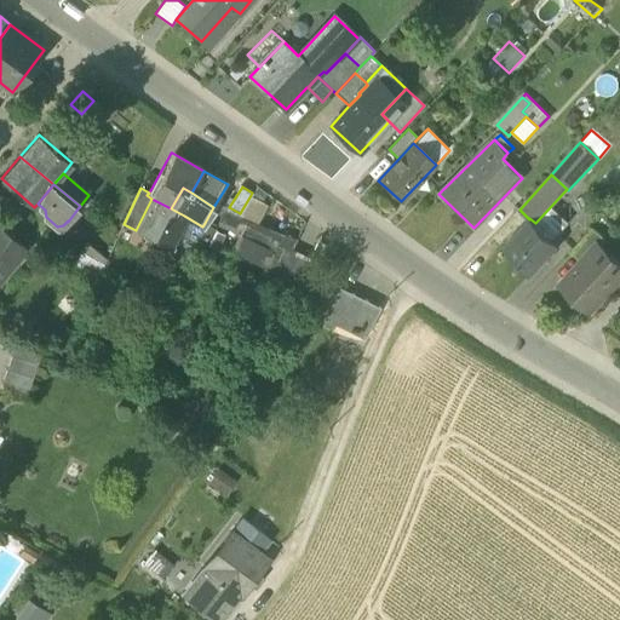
[(269,206),(251,195),(240,213),(237,217),(240,218),(258,224),(269,206)]
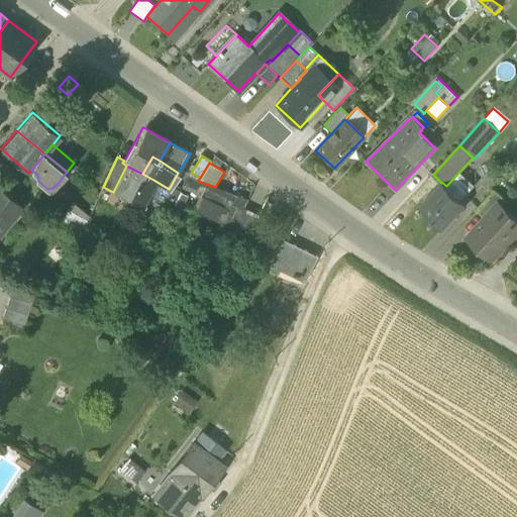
[(142,174),(126,166),(113,192),(129,200),(142,174)]
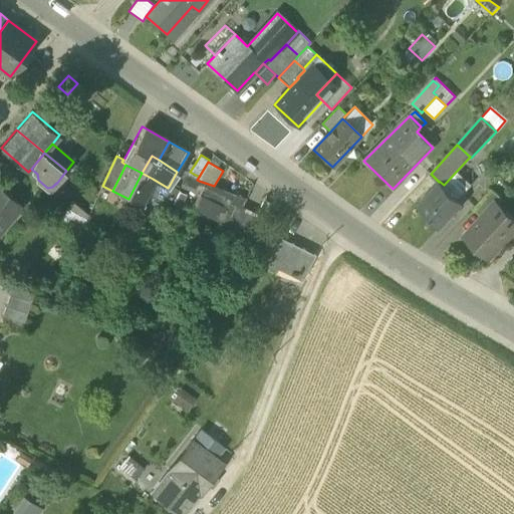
[(416,207),(439,229),(463,203),(467,198),(462,195),(472,184),(457,171),(444,185),(439,181),(439,182),(416,207)]
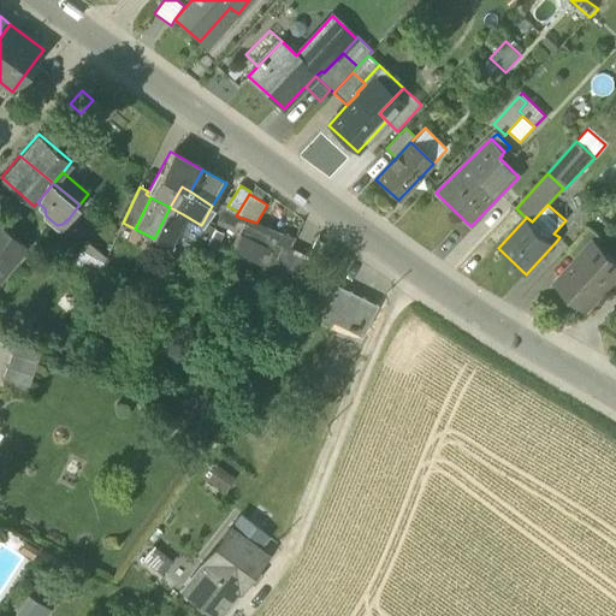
[(167,246),(183,214),(170,207),(154,238),(167,246)]
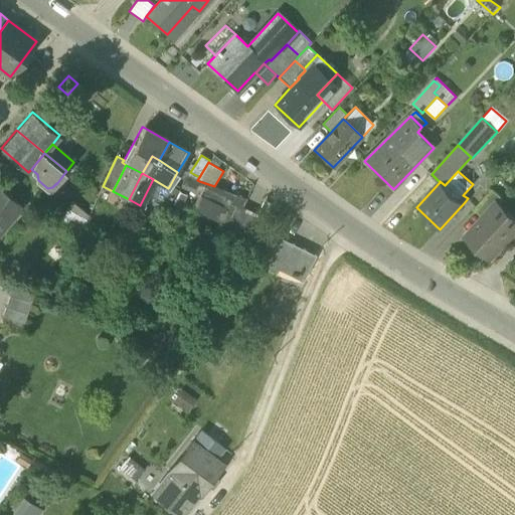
[(197,180),(185,175),(180,187),(194,193),(199,181),(197,180)]
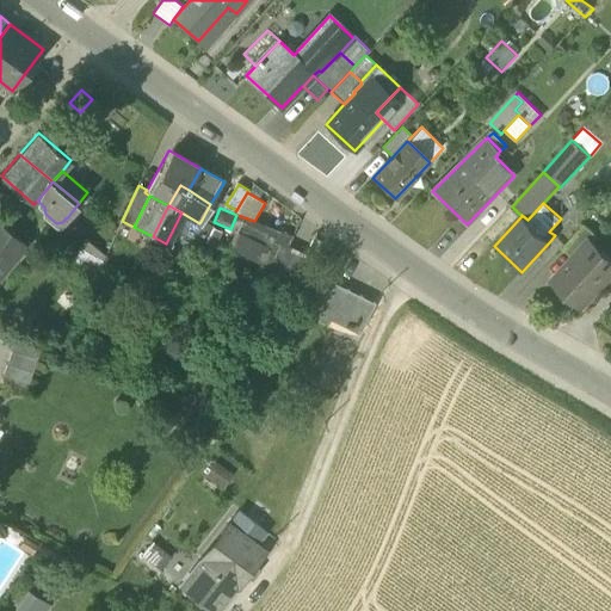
[(214,227),(202,220),(199,223),(181,213),(166,244),(203,247),(214,227)]
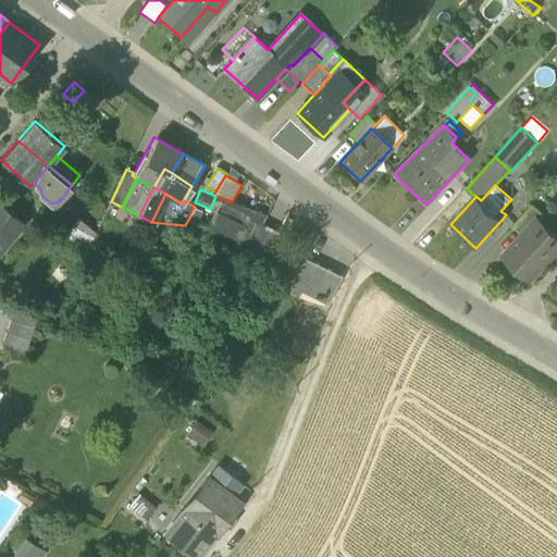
[(0,251),(24,223),(0,202),(0,251)]
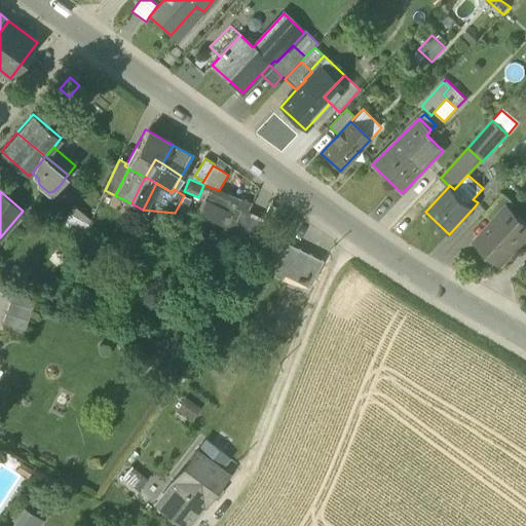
[(485,214),(494,222),(508,208),(509,209),(514,203),(503,194),(485,214)]
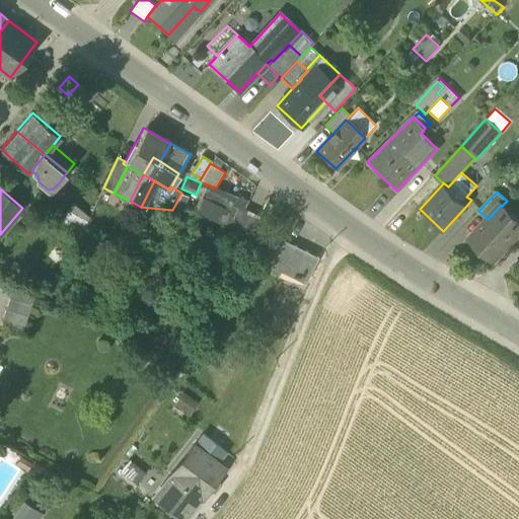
[(196,212),(217,223),(225,208),(204,197),(196,212)]
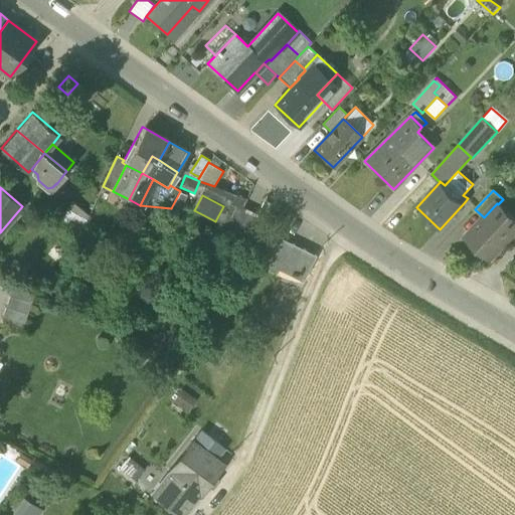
[(57,219),(78,237),(89,216),(72,202),(57,219)]
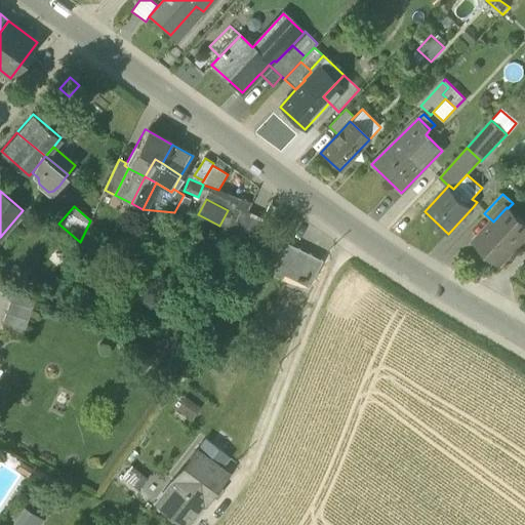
[(475,241),(499,264),(524,235),(524,224),(508,208),(507,207),(493,221),(475,241)]
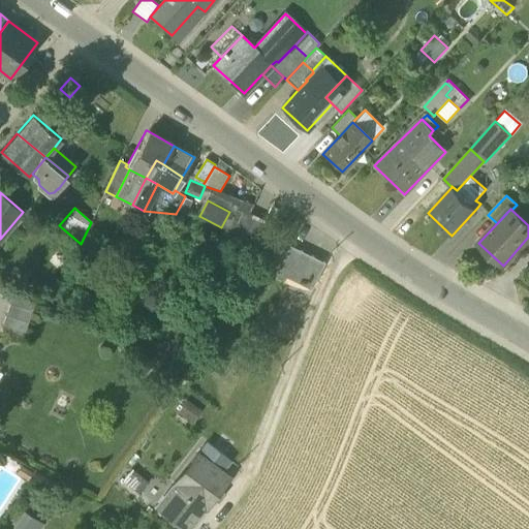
[(232,234),(255,245),(266,222),(244,211),(232,234)]
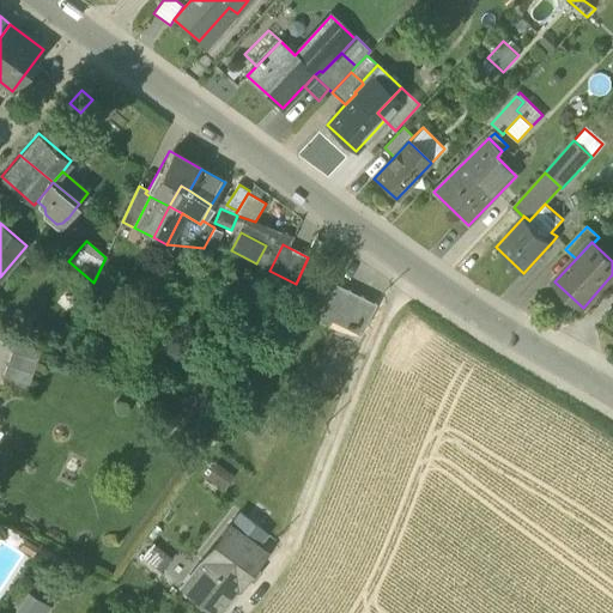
[(321,315),(362,335),(377,304),(337,285),(321,315)]
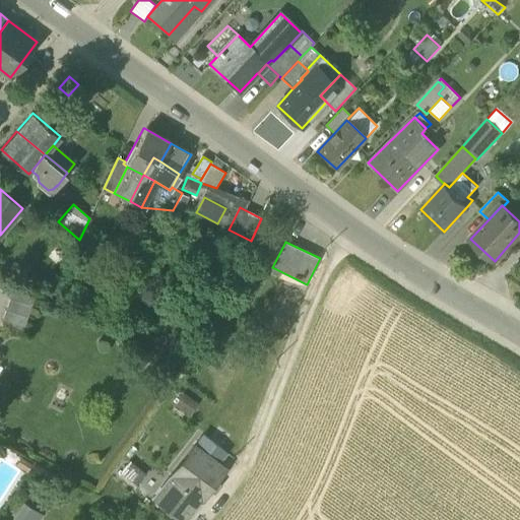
[(31,307),(36,296),(13,287),(9,299),(31,307)]
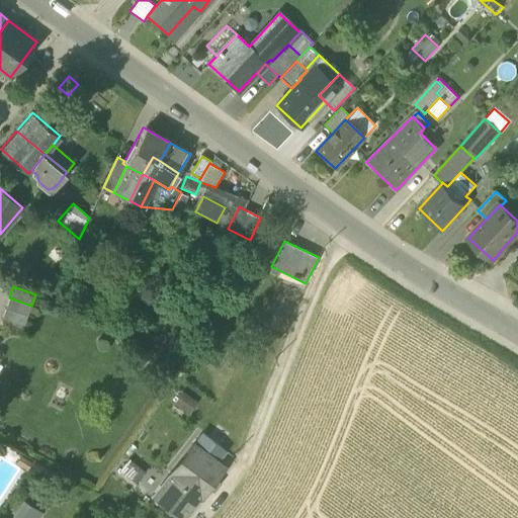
[(27,317),(31,306),(9,297),(6,310),(27,317)]
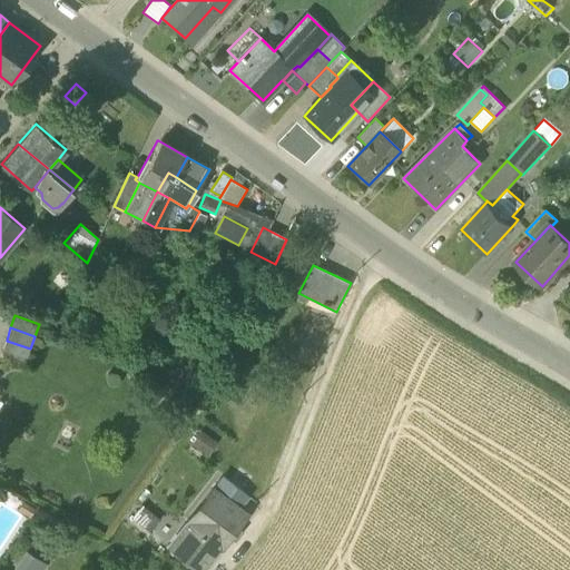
[(26,361),(30,349),(7,341),(2,353),(26,361)]
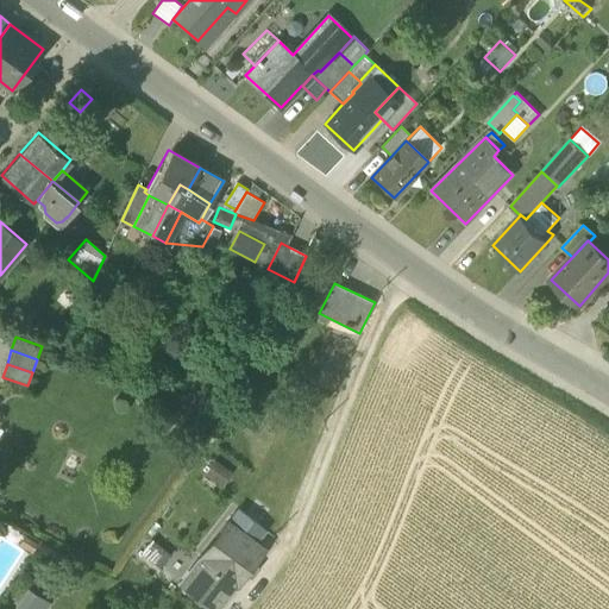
[(232,473),(214,462),(205,476),(223,488),(232,473)]
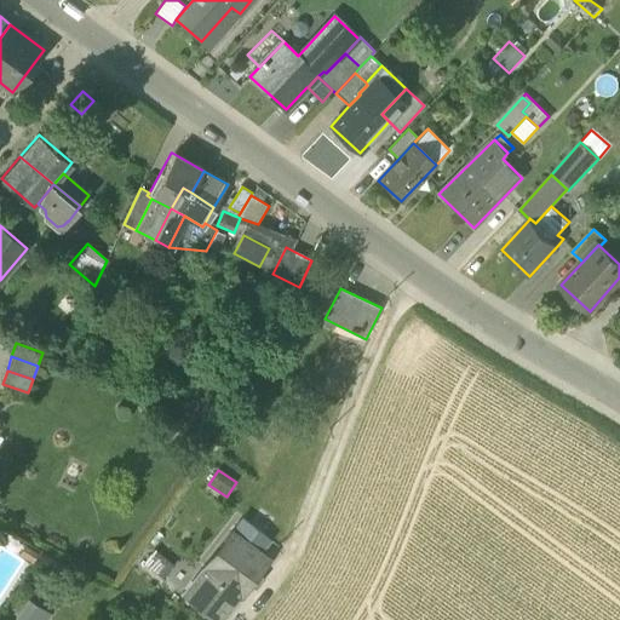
[(244,521),(233,534),(258,554),(269,540),(244,521)]
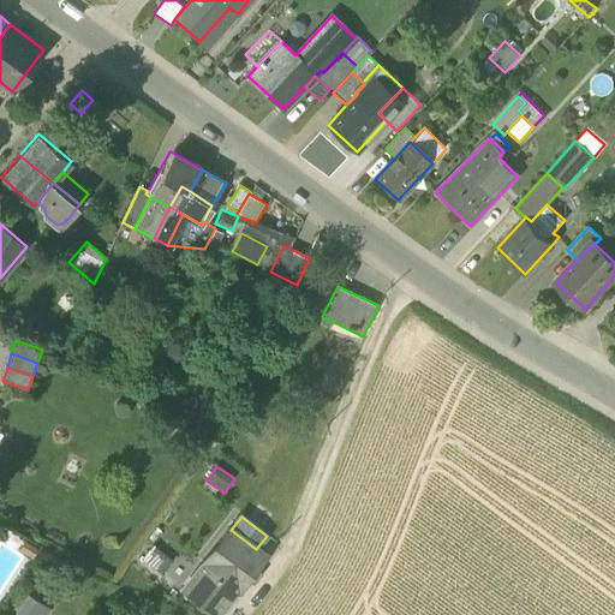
[(266,556),(256,549),(231,530),(230,527),(202,562),(210,569),(202,581),(228,603),(248,579),(254,585),(263,573),(256,568),(266,556)]
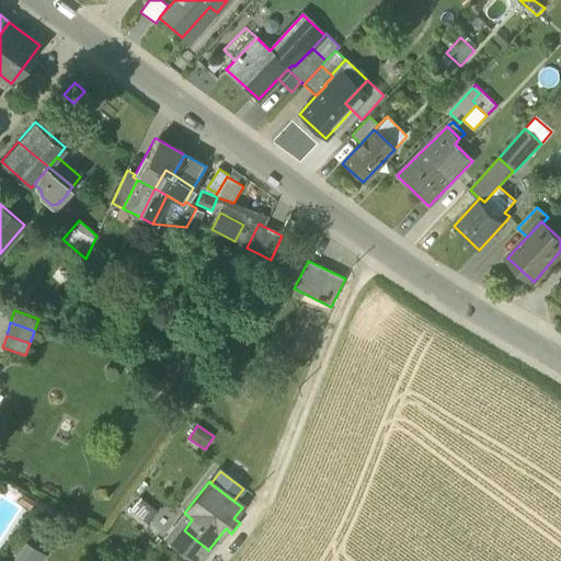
[(157,512),(140,499),(129,511),(147,525),(157,512)]
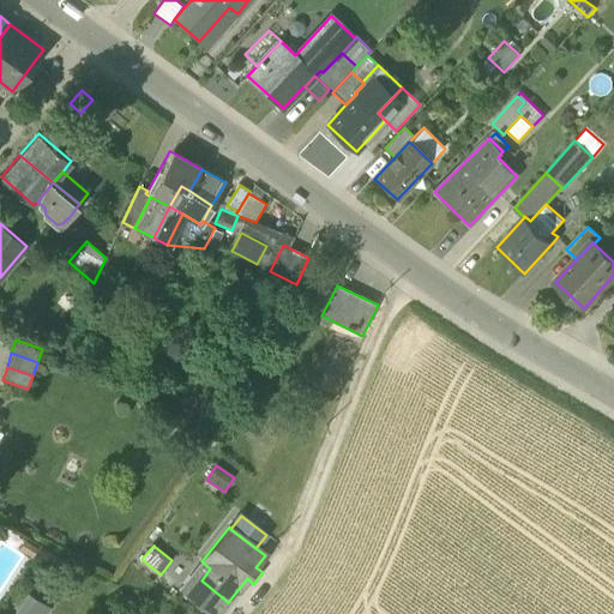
[(181,587),(191,594),(202,581),(210,569),(202,561),(181,587)]
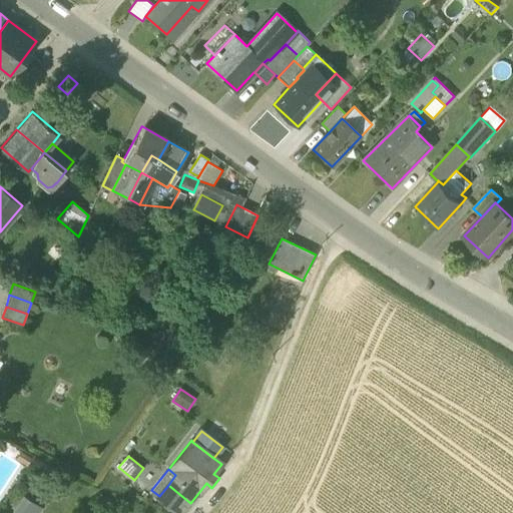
[(159,496),(180,512),(182,512),(190,503),(168,485),(159,496)]
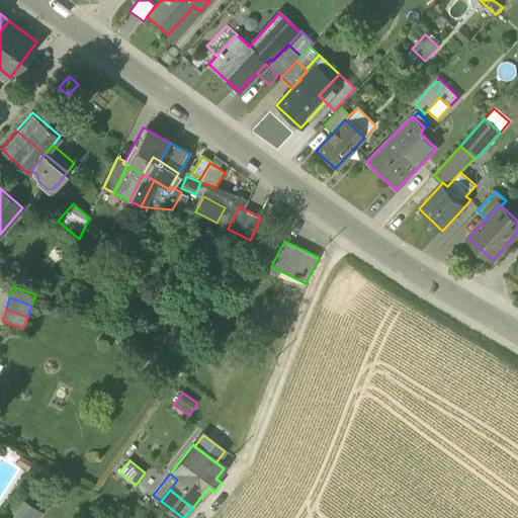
[(36,517),(39,514),(24,504),(14,517),(36,517)]
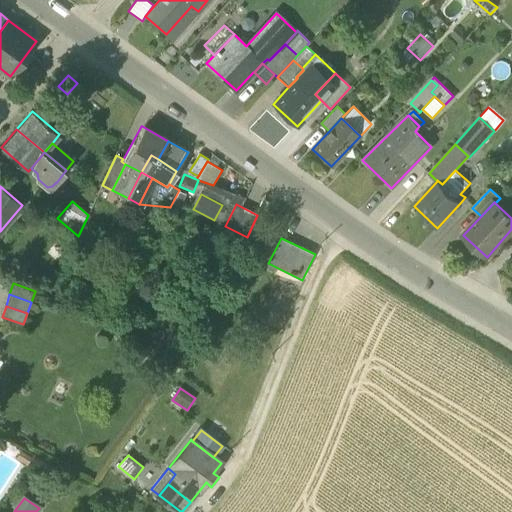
All buildings are outlined.
